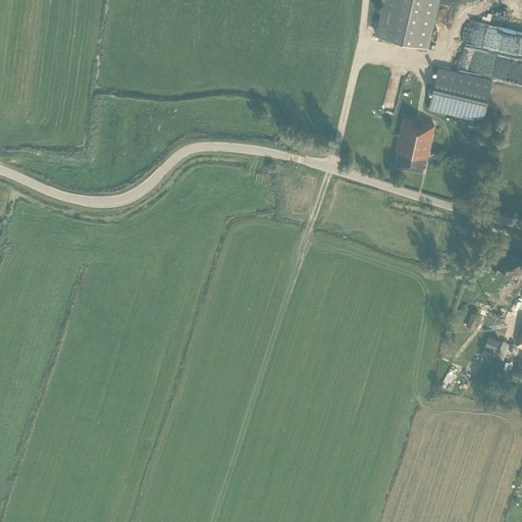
[(383,0),(376,35),(427,47),(437,0),(383,0)]
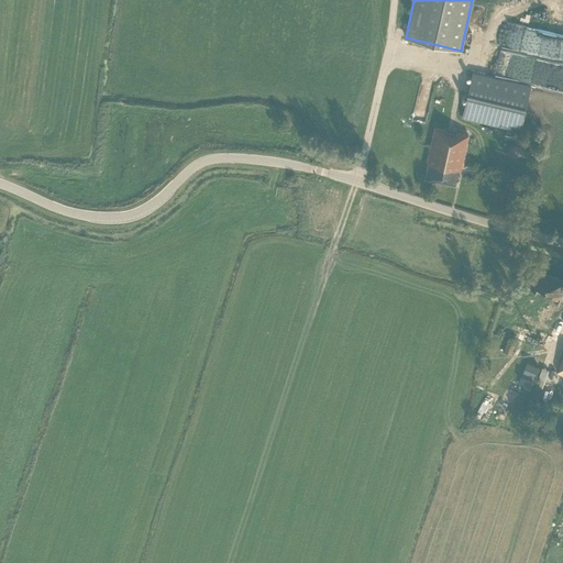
[(506,134),(505,134),(496,169),(525,176),(533,141),(512,136),(515,130),(520,131),(530,86),(473,73),(462,118),(507,128),(506,134)]
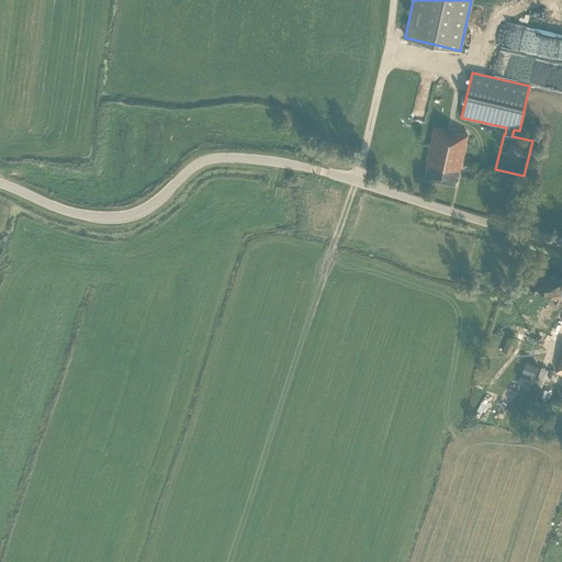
[(423,93),(416,115),(424,117),(430,96),(423,93)]
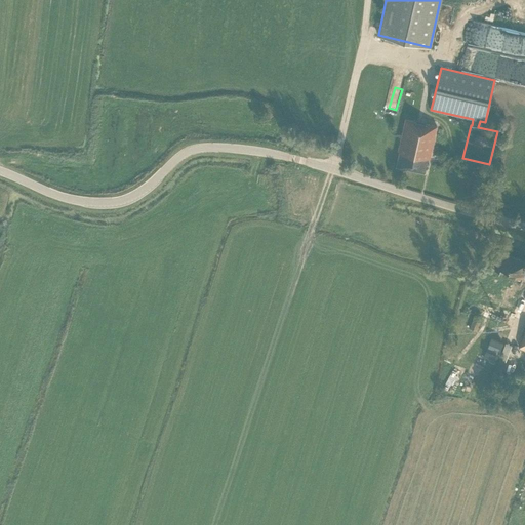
[(399,152),(396,166),(425,172),(428,159),(430,159),(437,126),(405,119),(398,152),(399,152)]
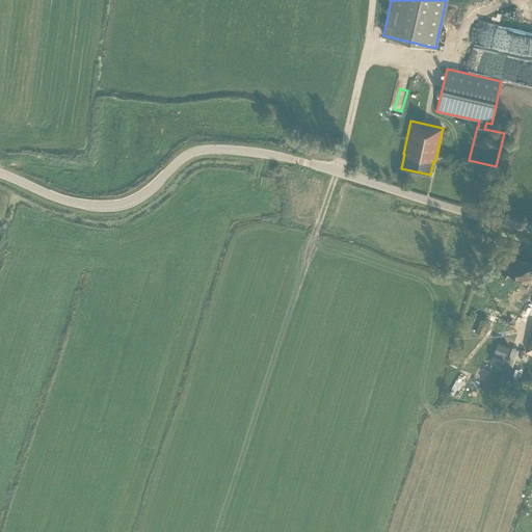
[(488,321),(480,318),(475,333),(483,335),(488,321)]
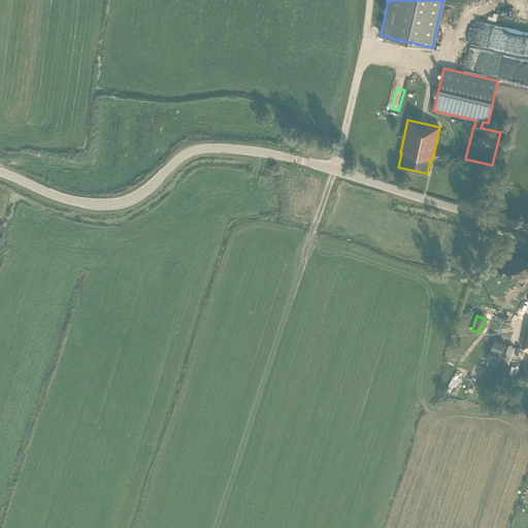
[(515,347),(508,344),(504,355),(510,357),(515,347)]
